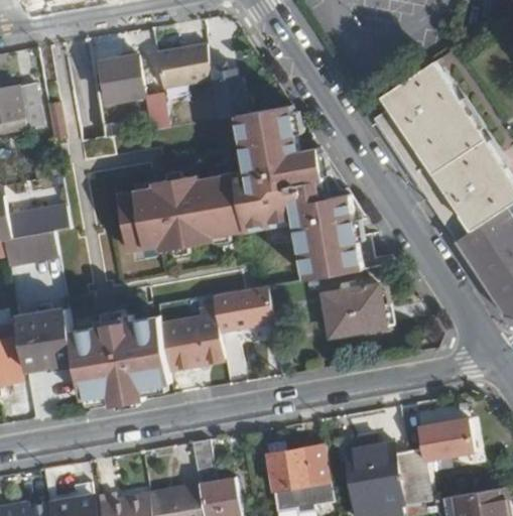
[(119,54),(118,39),(88,42),(89,57),(119,54)]
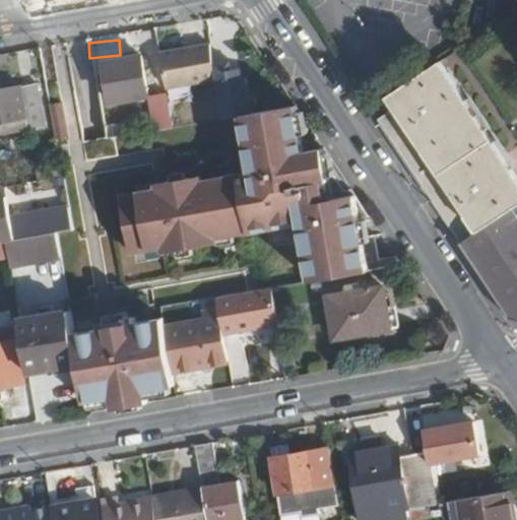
[(212,64),(208,44),(158,53),(165,87),(214,78),(212,64)]
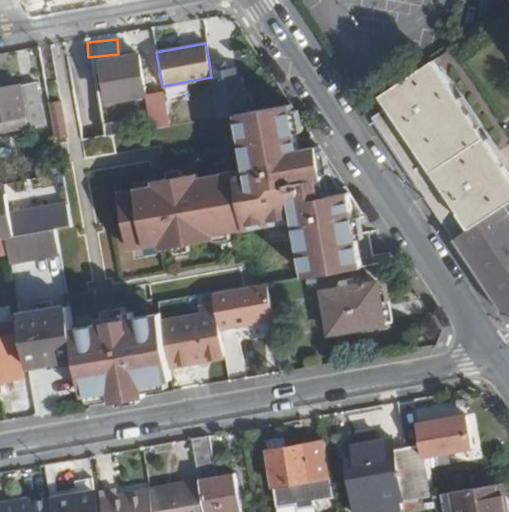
[(143,92),(137,53),(100,60),(107,99),(143,92)]
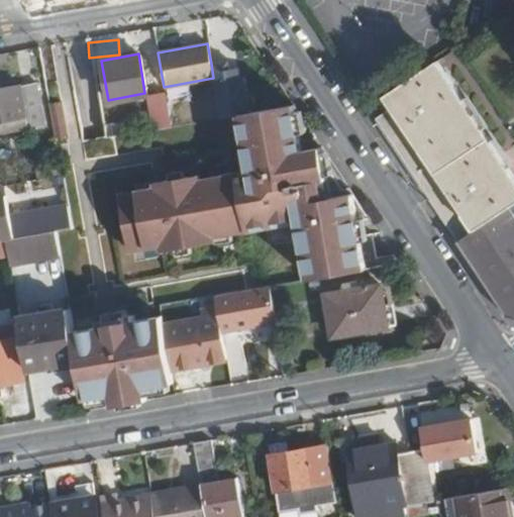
[(513,201),(513,178),(437,59),(384,94),(390,105),(375,115),(456,239),(513,201)]
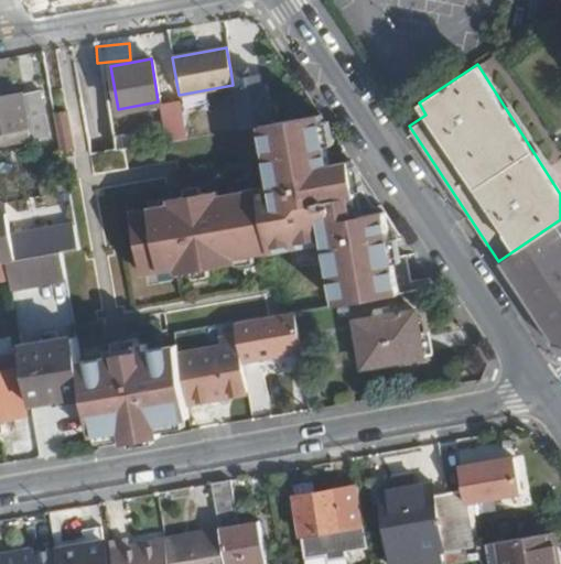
[(273,123),(266,84),(261,84),(259,73),(250,75),(248,66),(230,69),(233,85),(241,129),(258,126),(273,123)]
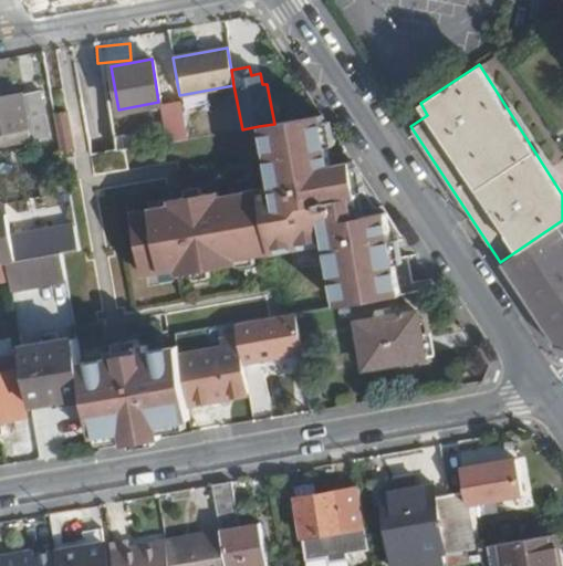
[(43,137),(35,92),(0,97),(0,135),(23,130),(25,140),(43,137)]
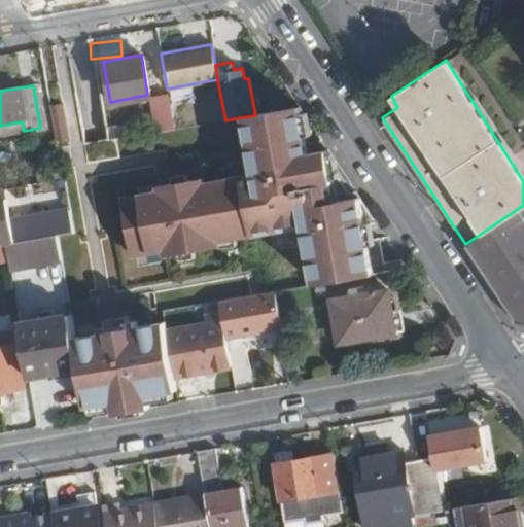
[(149,133),(170,129),(162,94),(142,98),(149,133)]
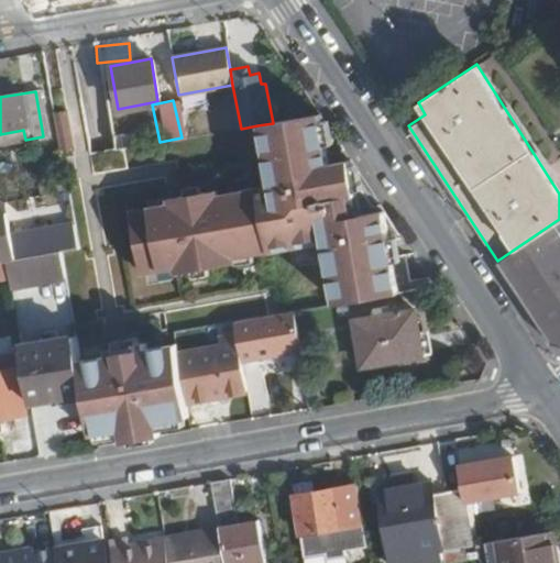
[(63,111),(48,112),(52,153),(67,152),(63,111)]
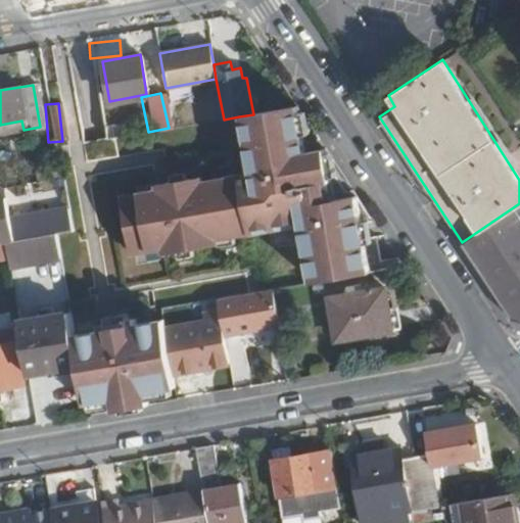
[(340,192),(331,176),(328,177),(323,147),(303,151),(295,107),(253,114),(239,116),(250,175),(237,178),(237,174),(201,181),(200,176),(155,184),(155,189),(121,196),(132,255),(161,249),(162,255),(218,245),(217,240),(299,225),(309,283),(368,272),(362,238),(347,240),(345,227),(360,224),(355,196),(351,191),(340,192)]
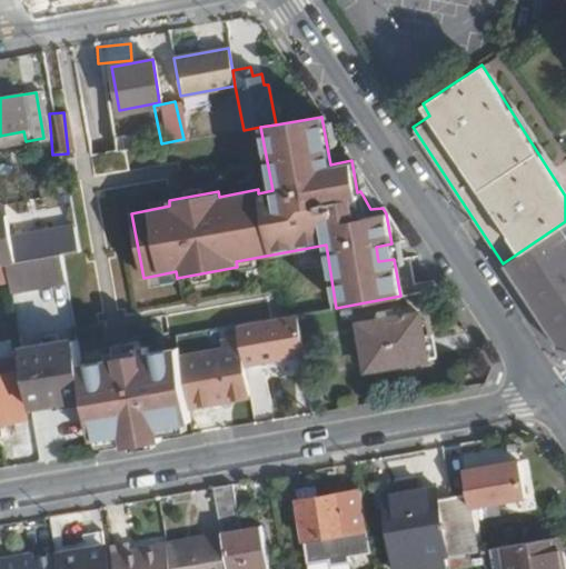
[(130,149),(128,133),(112,137),(116,152),(130,149)]
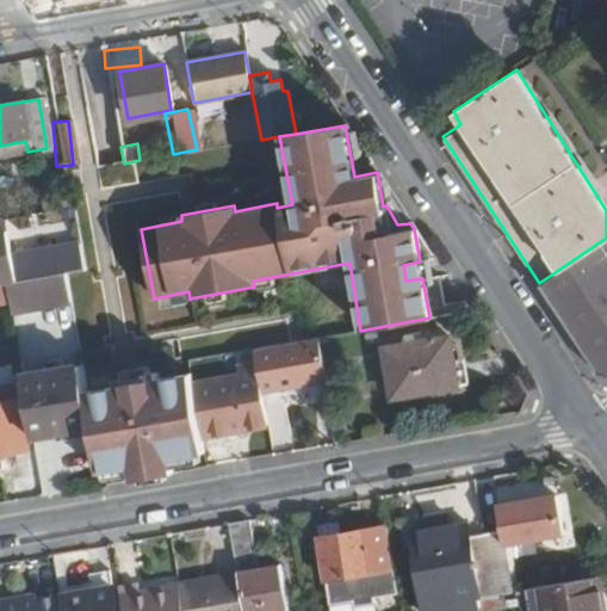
[(82,269),(78,245),(11,257),(6,233),(0,234),(0,283),(4,283),(64,272),(82,269)]
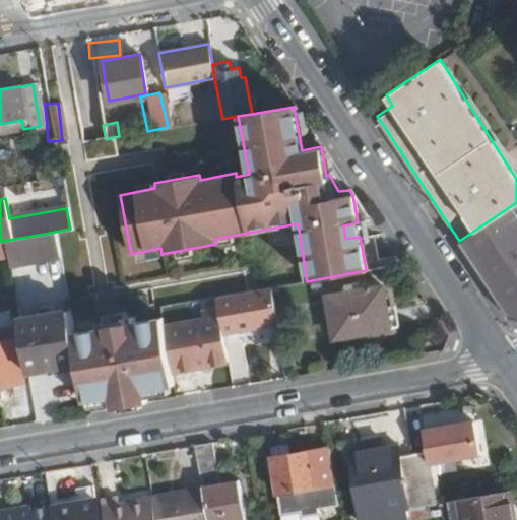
[(516,202),(459,241),(456,243),(506,318),(516,321),(516,202)]
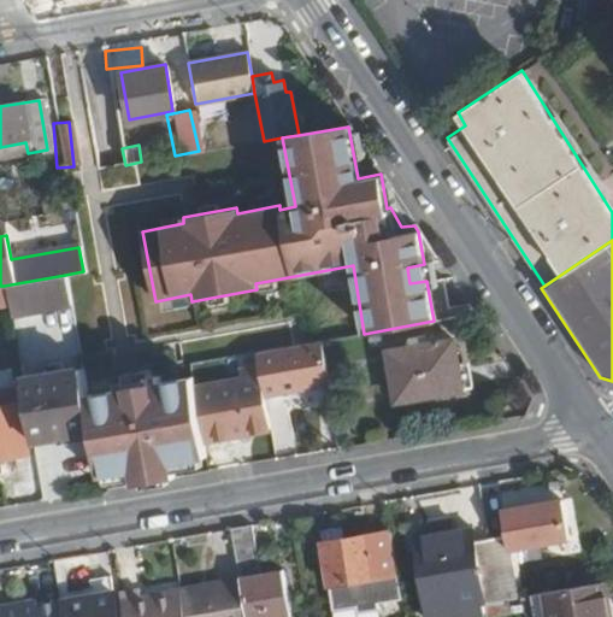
[(71,307),(65,275),(4,286),(10,318),(71,307)]
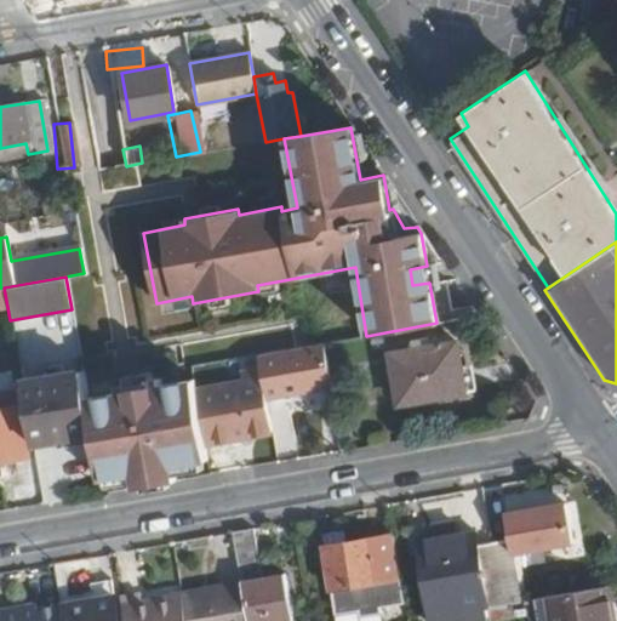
[(332,387),(324,343),(256,355),(258,372),(263,400),(332,387)]
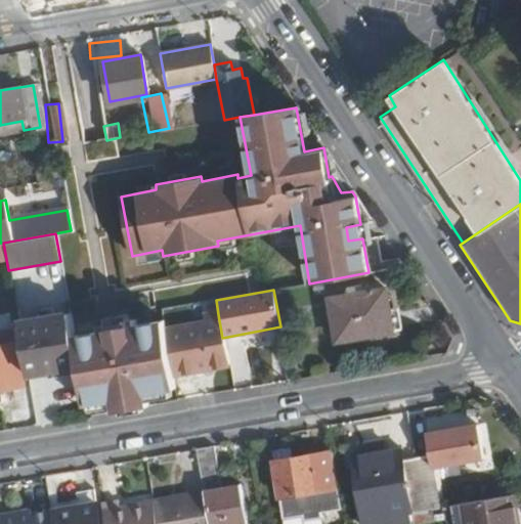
[(389,332),(384,290),(327,298),(334,341),(389,332)]
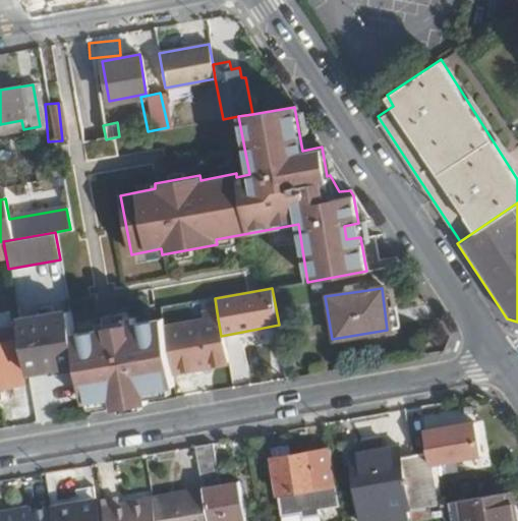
[(78,364),(73,334),(69,312),(56,313),(53,305),(37,308),(39,316),(17,321),(26,373),(78,364)]
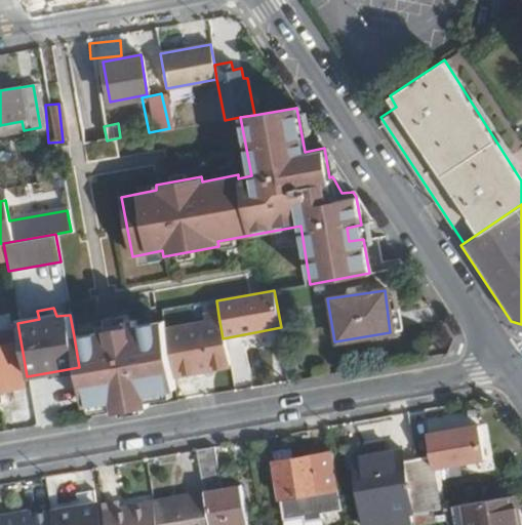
[(223,338),(218,315),(204,317),(206,324),(163,332),(171,375),(228,365),(223,338)]
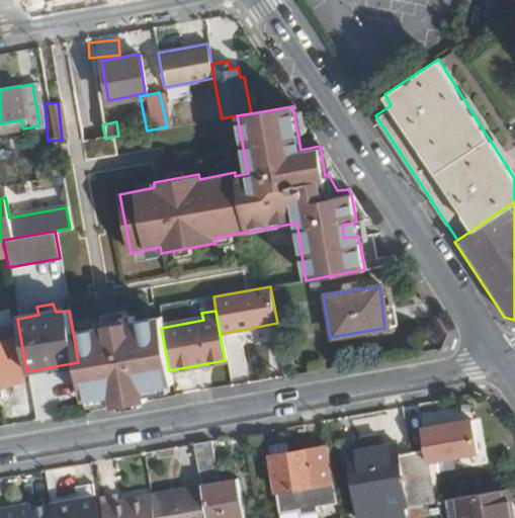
[(161,328),(159,316),(134,321),(133,315),(97,322),(98,328),(73,332),(78,362),(84,401),(110,396),(111,402),(146,395),(144,390),(171,384),(169,370),(161,328)]
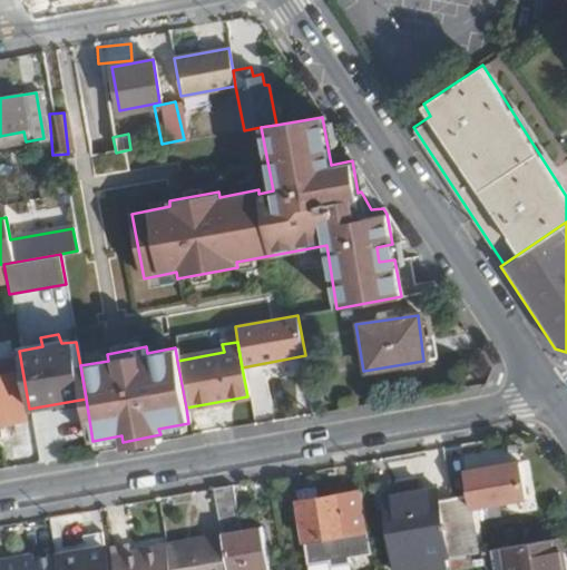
[(0,421),(23,418),(16,372),(0,374),(0,421)]
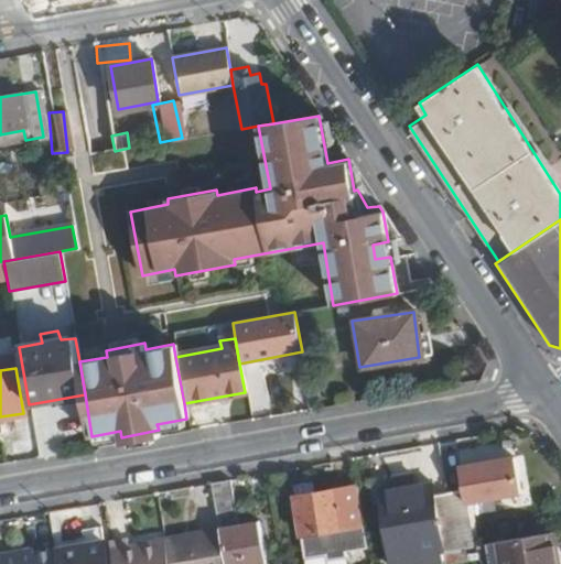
[(462,491),(446,494),(456,550),(472,548),(464,505),(519,495),(513,458),(457,468),(462,491)]
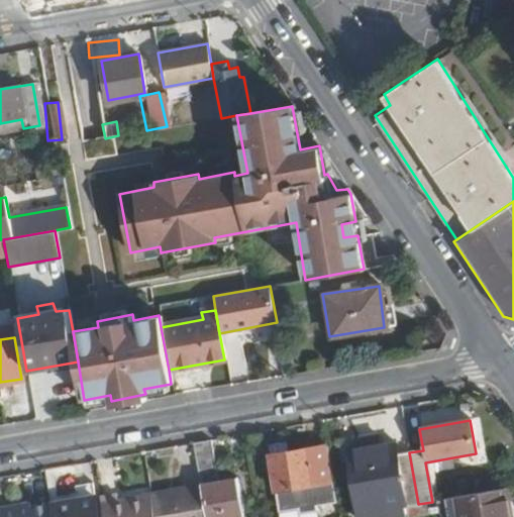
[(239,516),(233,479),(214,482),(207,440),(190,443),(203,516),(239,516)]
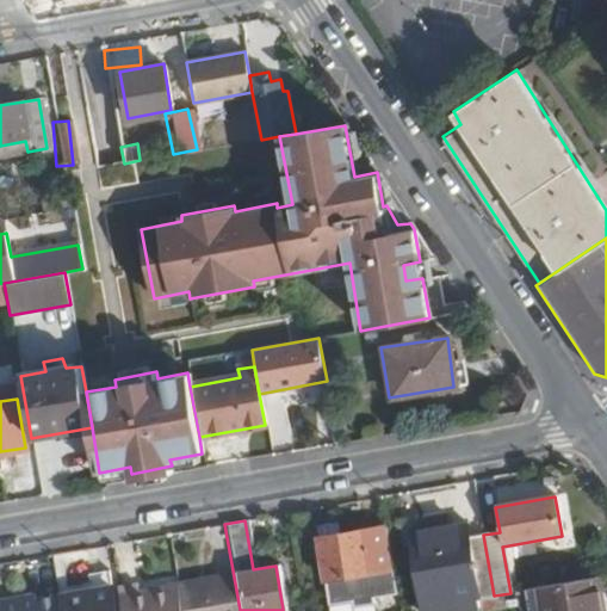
[(494,596),(483,535),(469,537),(466,524),(416,534),(425,580),(474,572),(478,598),(494,596)]
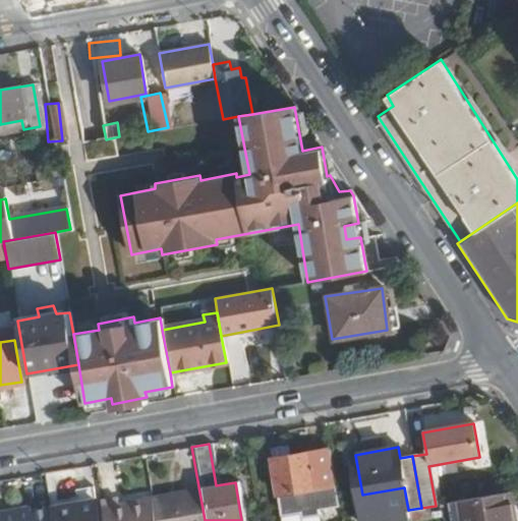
[(341,506),(332,450),(274,459),(284,516),(302,512),(304,519),(321,515),(321,509),(341,506)]
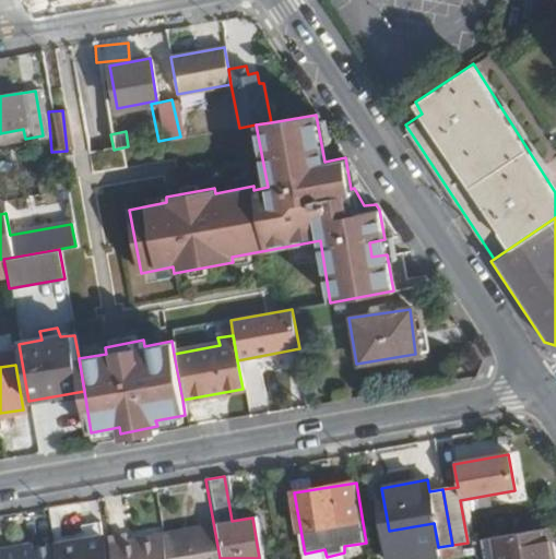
[(103,558),(99,536),(96,537),(94,522),(77,525),(79,540),(51,545),(54,558),(103,558)]
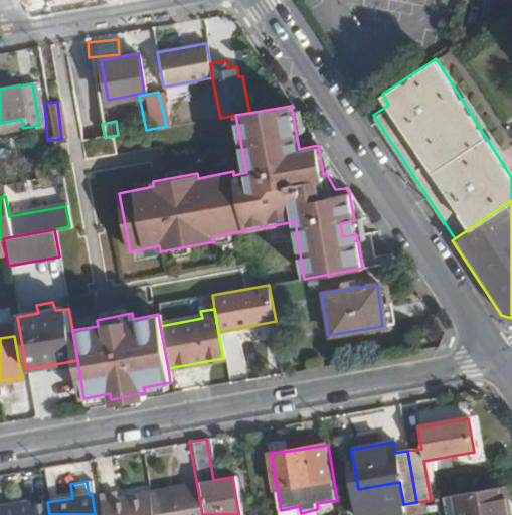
[(197,514),(192,485),(165,491),(164,487),(148,490),(152,514),(197,514)]
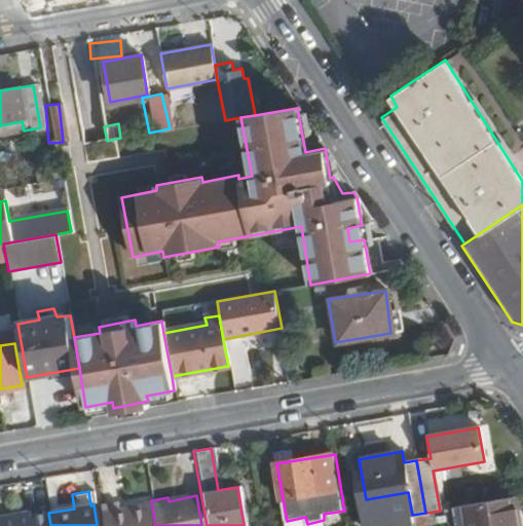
[(155,525),(151,500),(118,506),(116,498),(99,501),(103,525),(155,525)]
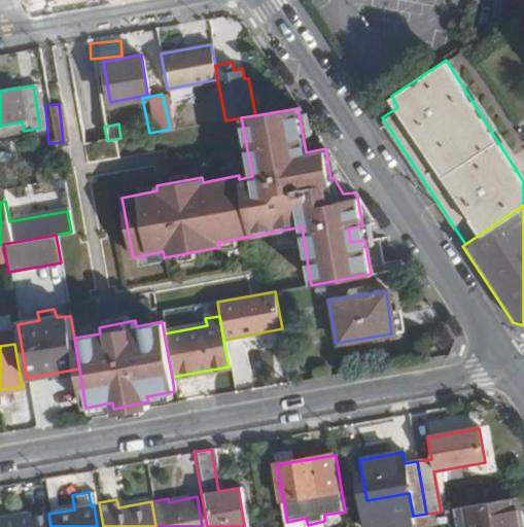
[(516,526),(512,499),(468,506),(472,526),(516,526)]
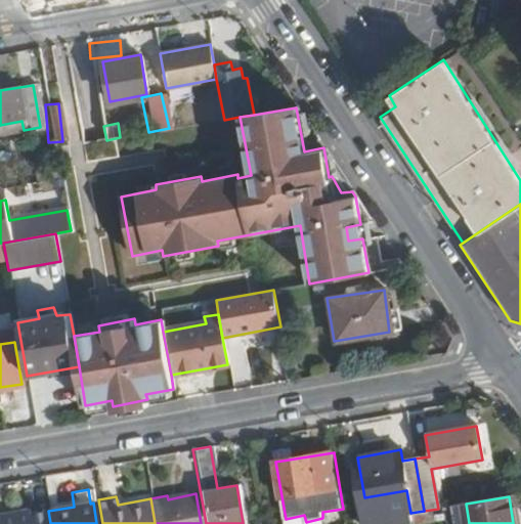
[(50,523),(48,511),(29,514),(28,511),(0,516),(0,523),(50,523)]
